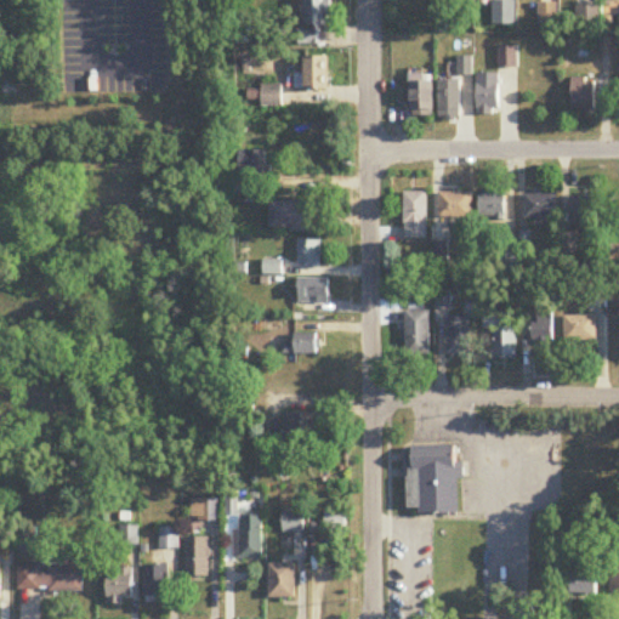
[(302,0),(302,30),(297,30),(297,44),(318,44),(318,26),(329,26),(329,0),(302,0)]
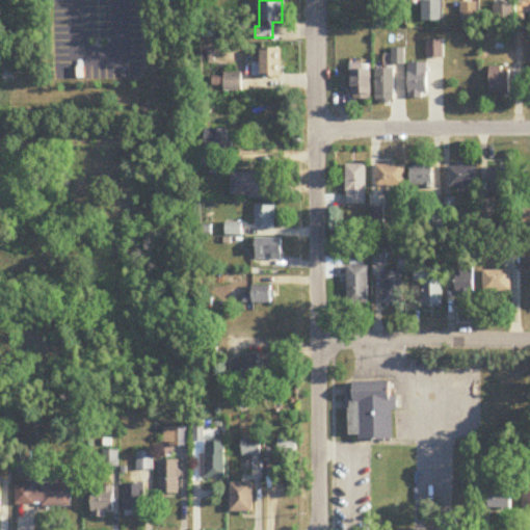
[(420,22),(439,22),(439,0),(420,0),(420,22)]
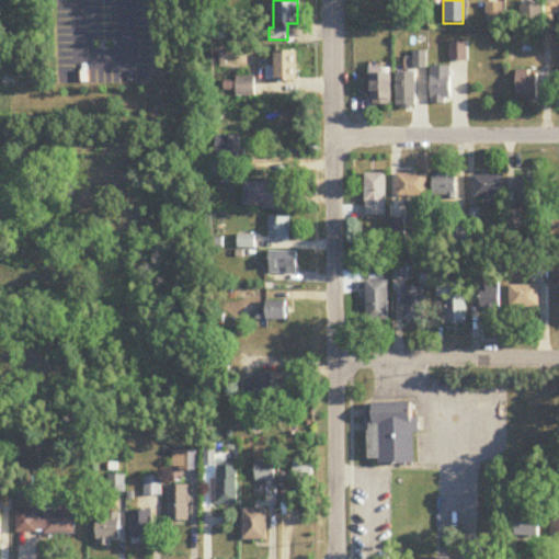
[(485,22),(501,22),(501,1),(485,1),(485,22)]
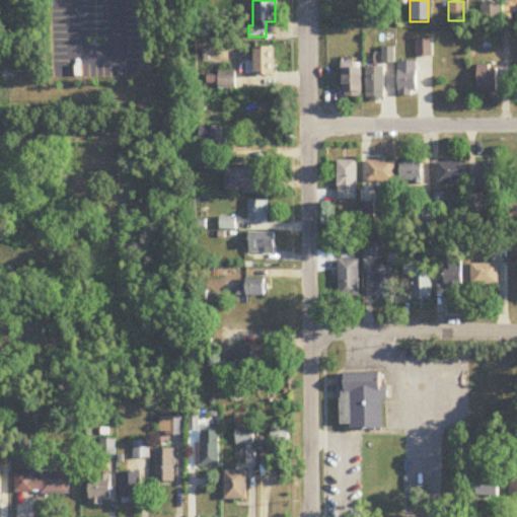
[(500,26),(500,5),(479,5),(479,26),(500,26)]
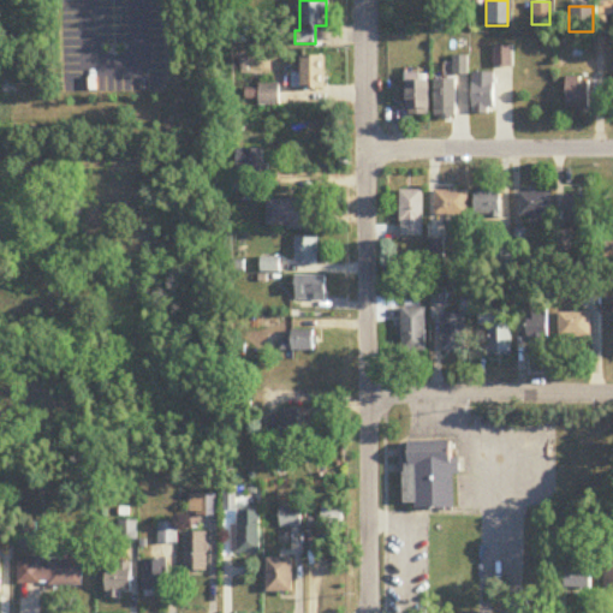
[(492,66),(510,66),(510,46),(492,46),(492,66)]
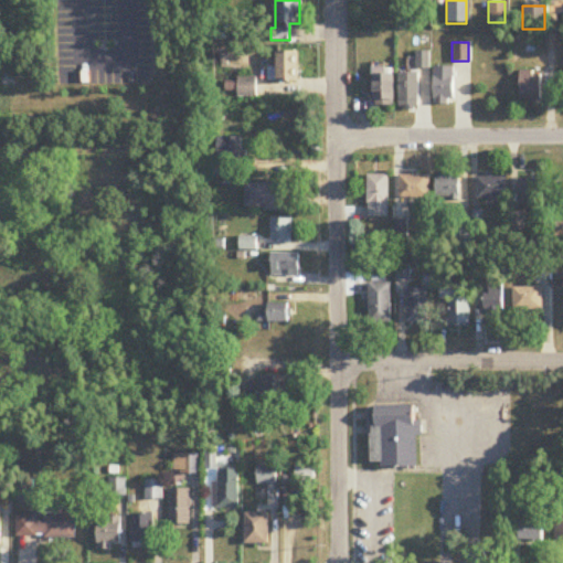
[(296,81),(296,52),(276,52),(276,81),(296,81)]
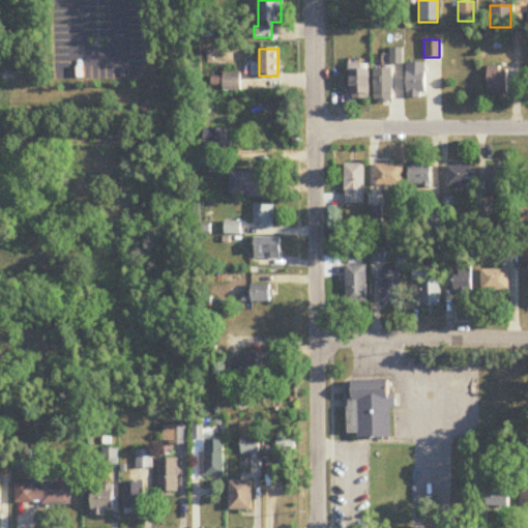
[(406,63),(406,96),(424,96),(424,63),(406,63)]
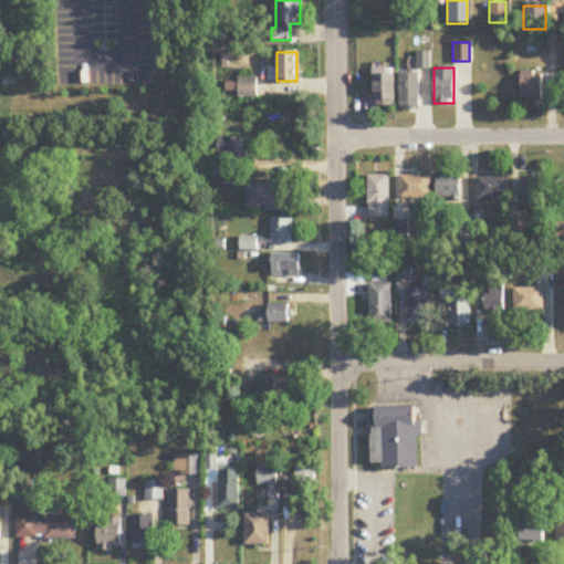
[(520,71),(520,100),(540,100),(540,71),(520,71)]
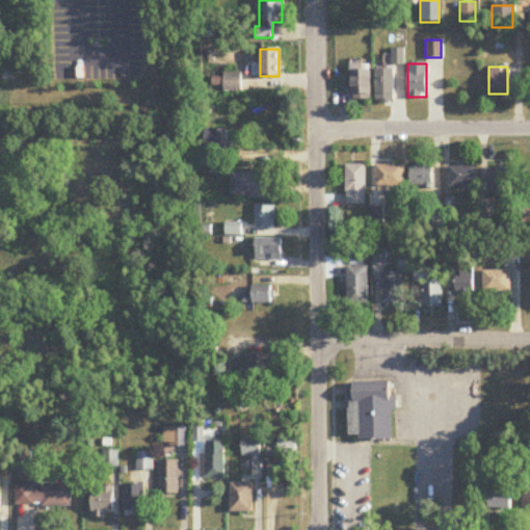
[(375,100),(393,100),(393,68),(375,68),(375,100)]
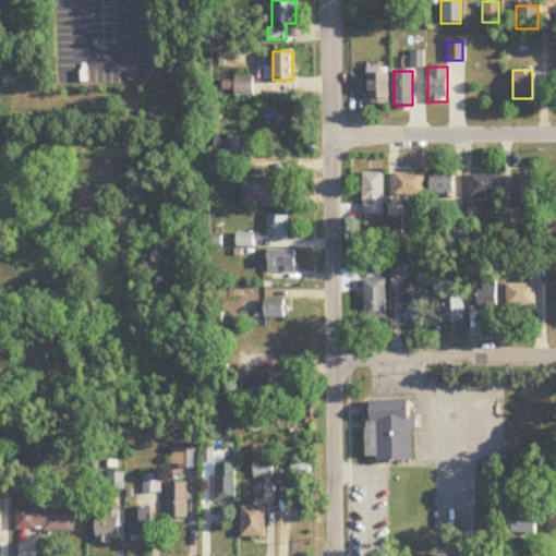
[(367,72),(367,104),(388,104),(388,72),(367,72)]
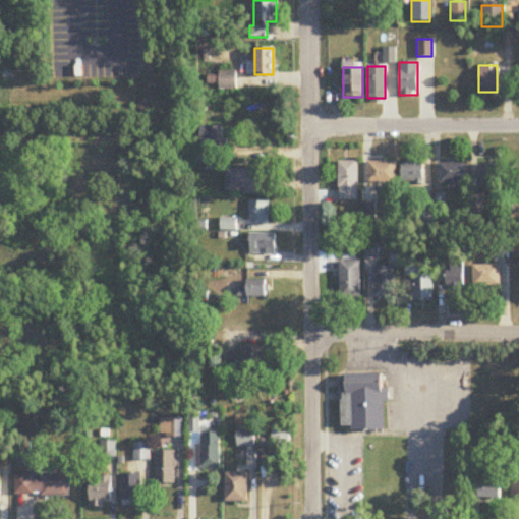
[(235,70),(218,70),(218,89),(234,89),(235,70)]
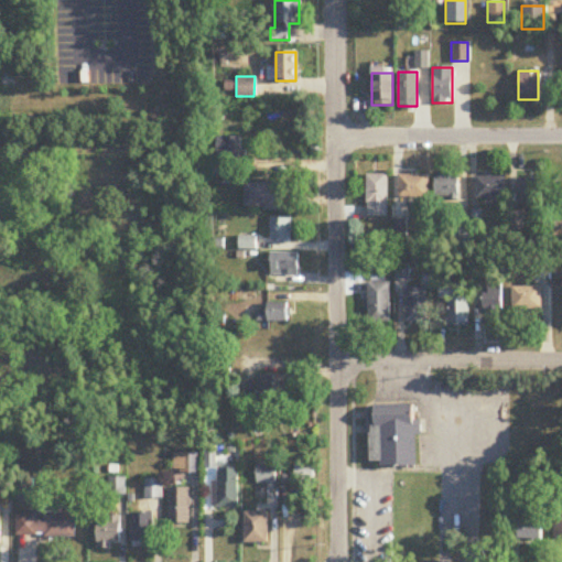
[(240,137),(216,137),(216,158),(240,158),(240,137)]
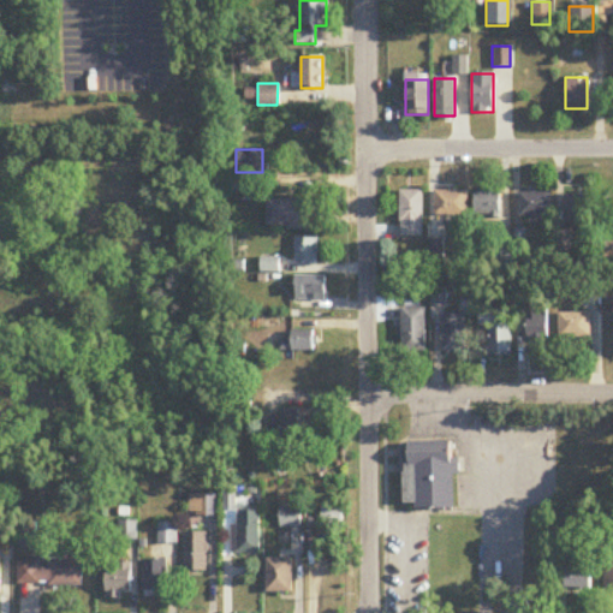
[(499,188),(474,188),(474,216),(499,216),(499,188)]
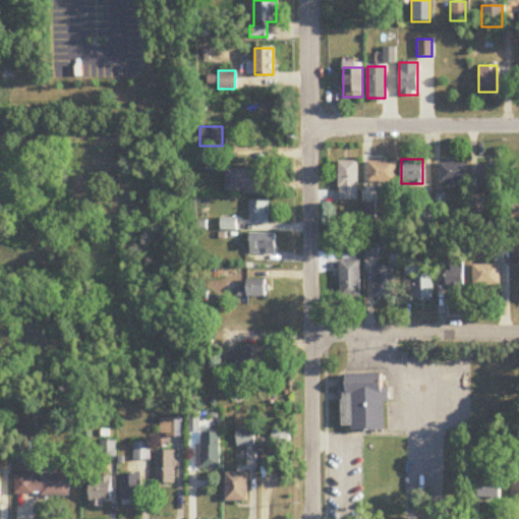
[(356,199),(356,160),(337,160),(337,199),(356,199)]
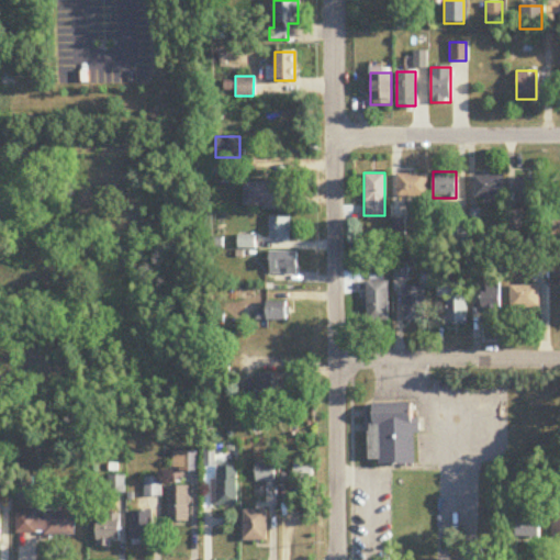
[(396,197),(426,197),(426,172),(396,172),(396,197)]
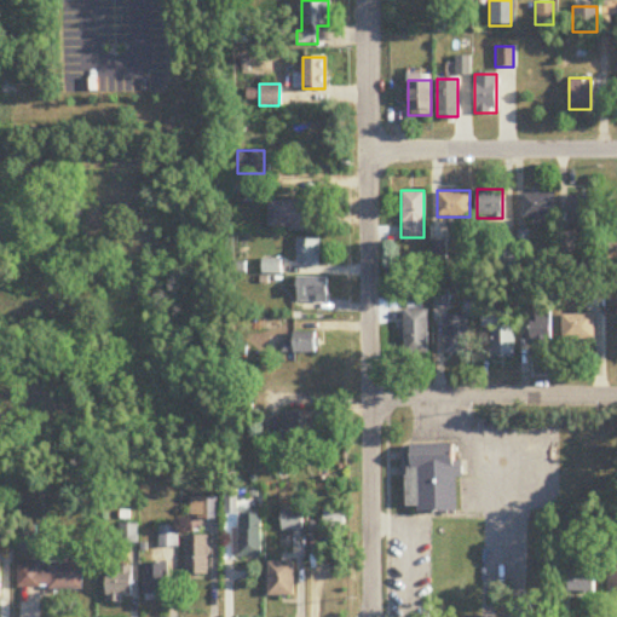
[(551,192),(519,192),(519,218),(551,218),(551,192)]
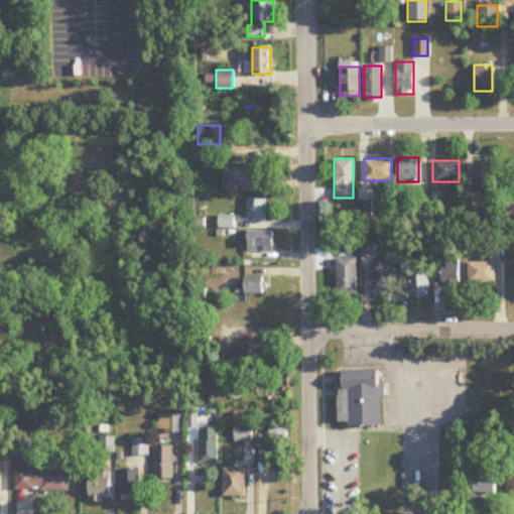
[(472,184),(496,184),(496,163),(472,163),(472,184)]
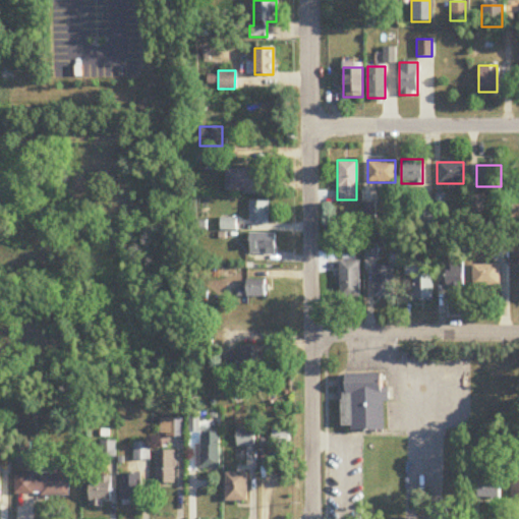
[(269,186),(269,169),(225,169),(225,192),(263,192),(263,186),(269,186)]
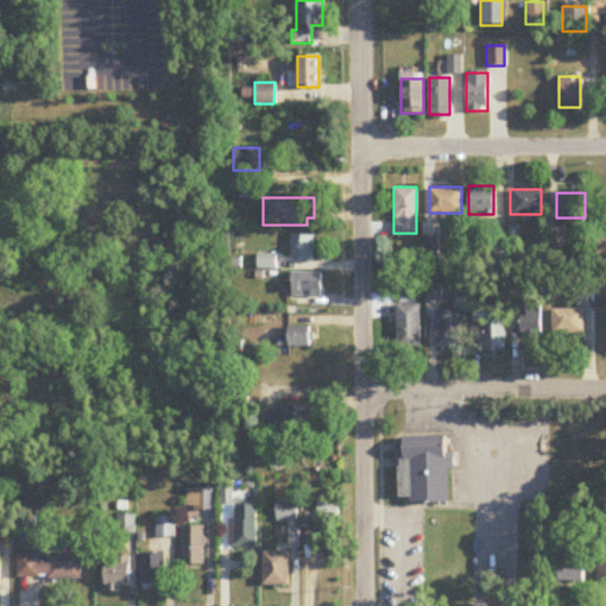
[(290,233),(290,260),(313,260),(313,233),(290,233)]
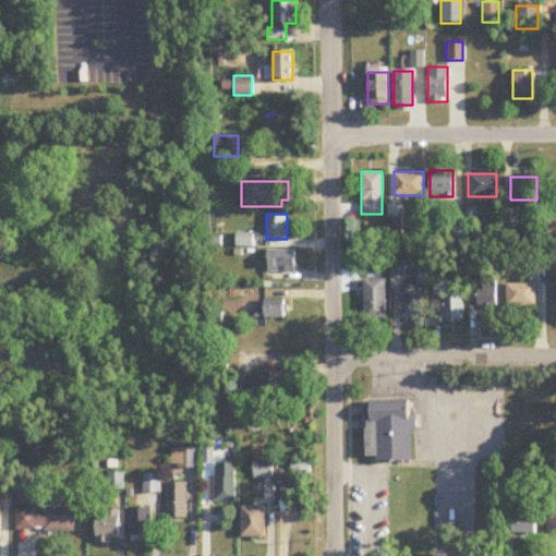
[(555,217),(541,218),(541,241),(555,240),(555,217)]
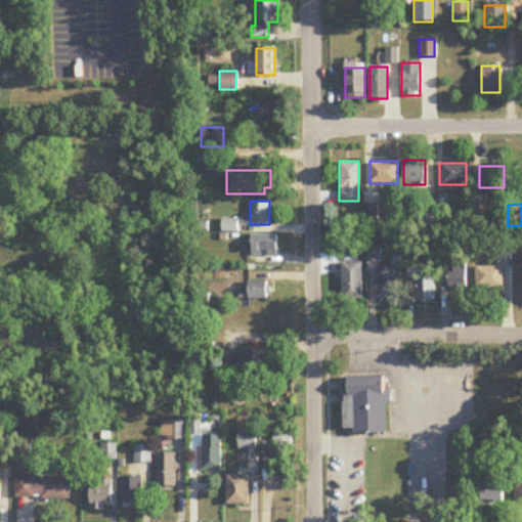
[(275,235),(251,235),(251,255),(275,255),(275,235)]
